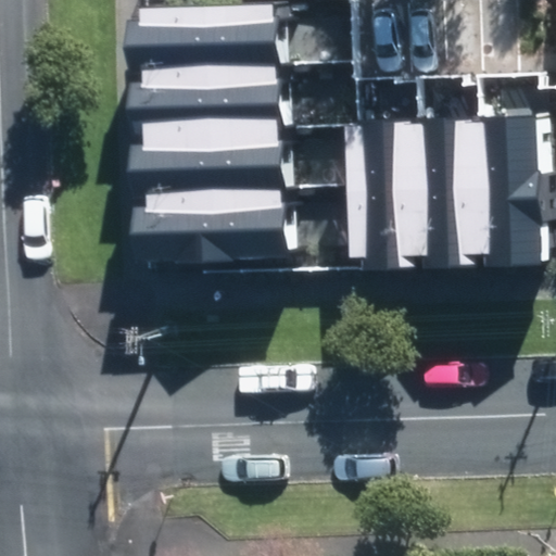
[(144,9),(147,58),(288,52),(286,3),(144,9)]
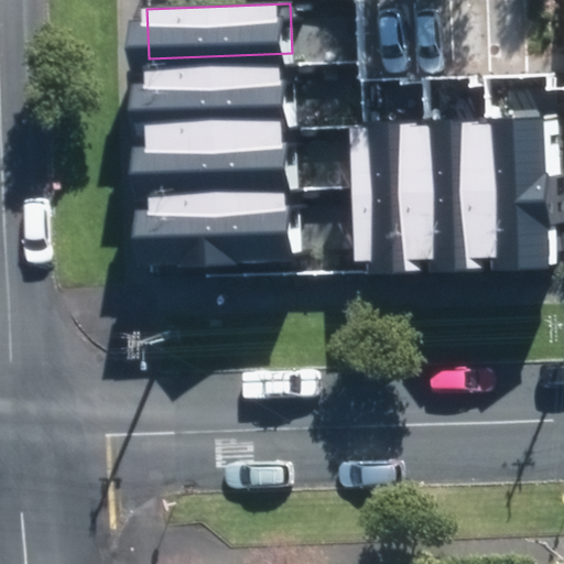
[(149,58),(151,127),(294,121),(292,53),(149,58)]
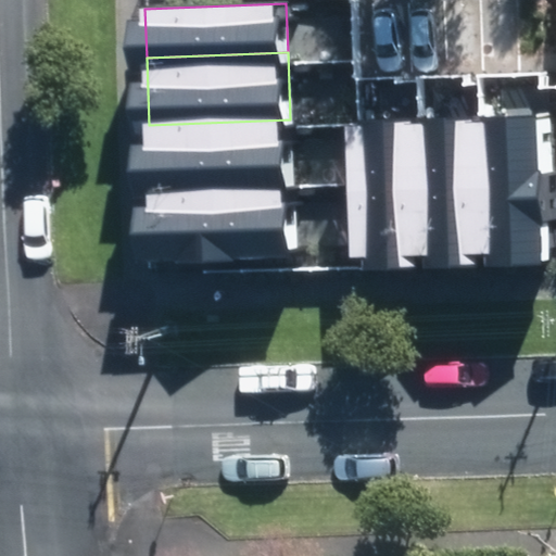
[(548,116),(481,119),(488,261),(555,257),(548,116)]
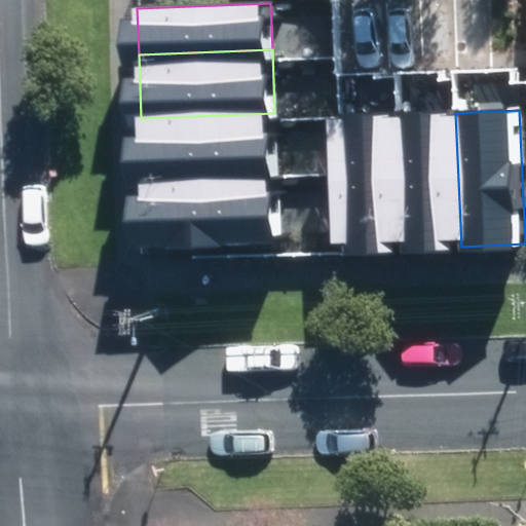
[(141,118),(143,182),(277,178),(274,113),(141,118)]
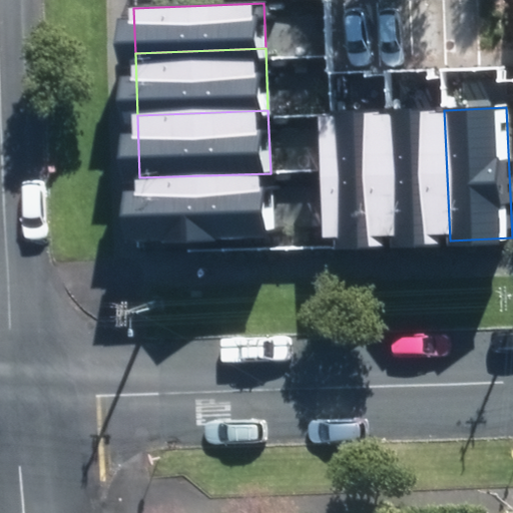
[(444,110),(381,112),(386,242),(450,240),(444,110)]
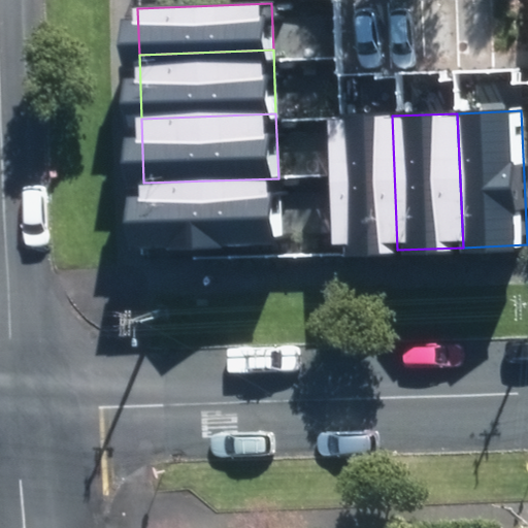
[(392,116),(327,119),(332,253),(397,250),(392,116)]
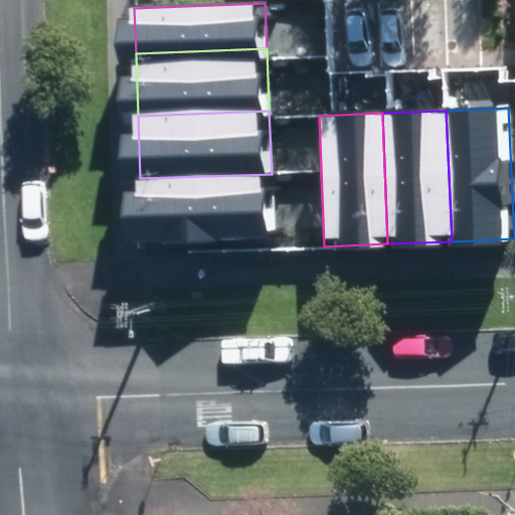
[(140,178),(142,240),(274,236),(272,174),(140,178)]
